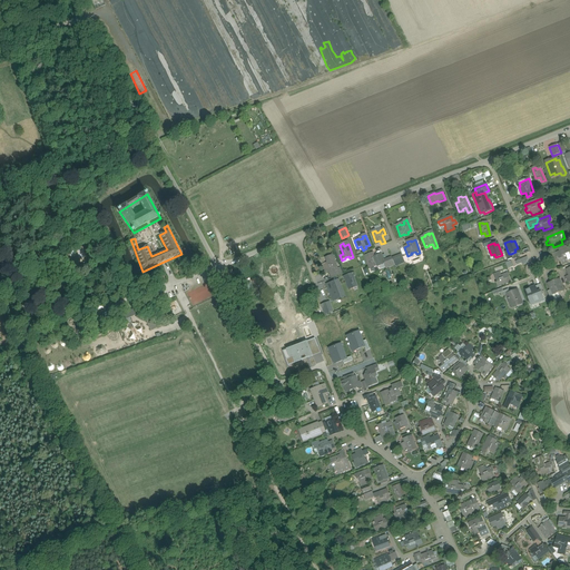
[(560,252),(553,254),(556,258),(552,259),(554,263),(560,261),(562,264),(567,263),(567,261),(569,258),(567,249),(560,252)]
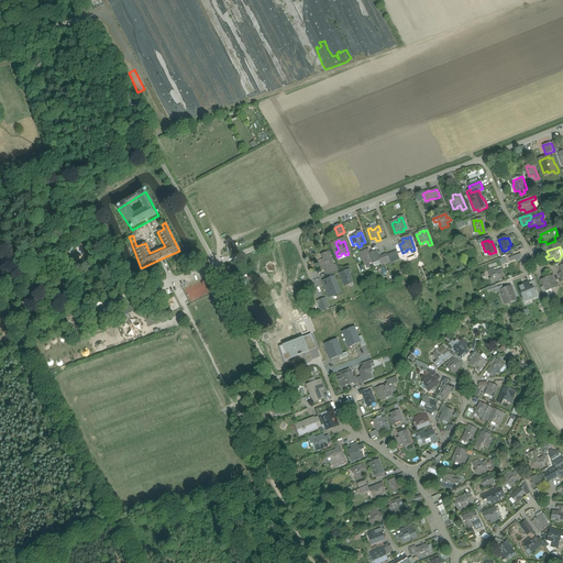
[(376,252),(370,254),(368,250),(361,253),(365,266),(373,263),(373,264),(379,261),(378,257),(379,257),(376,252)]
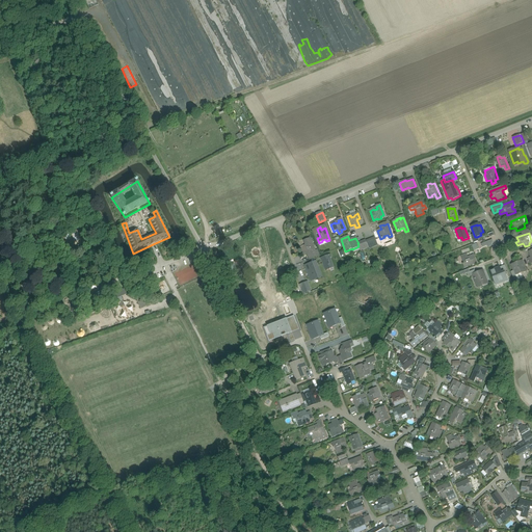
[(375,238),(366,241),(369,248),(377,245),(375,238)]
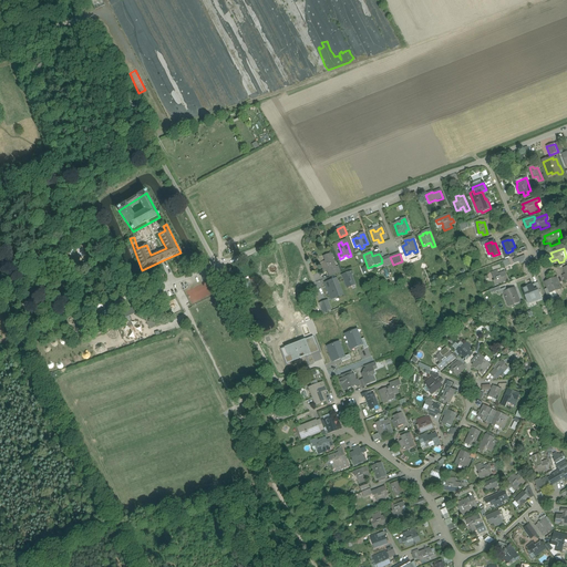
[(336,268),(330,255),(327,256),(329,263),(326,264),(325,263),(321,264),(325,271),(328,270),(329,274),(336,271),(334,269),(336,268)]
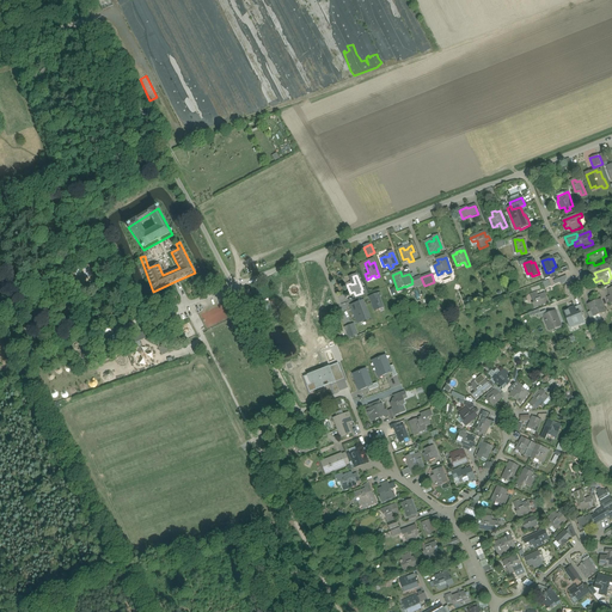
[(545,294),(538,297),(537,293),(531,295),(532,299),(533,299),(536,303),(533,304),(534,307),(545,304),(544,299),(546,298),(545,294)]
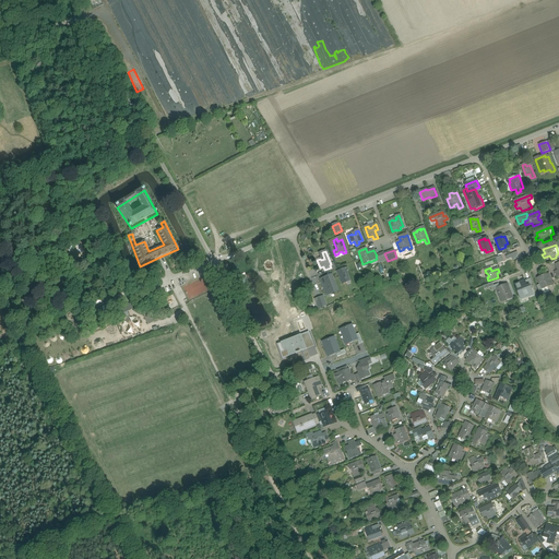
[(343,273),(339,274),(343,284),(346,283),(345,281),(349,278),(345,269),(342,271),(343,273)]
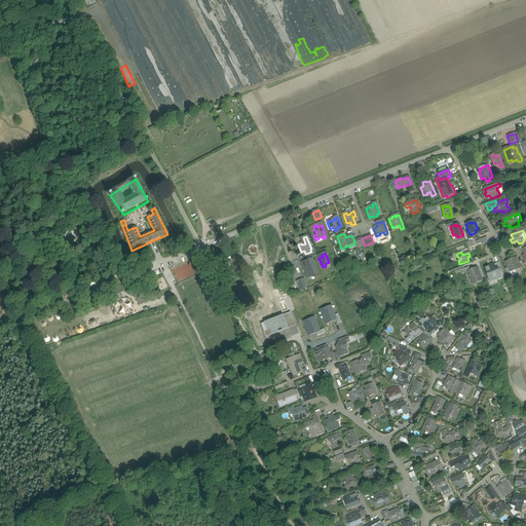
[(312,258),(302,263),(308,278),(320,274),(312,258)]
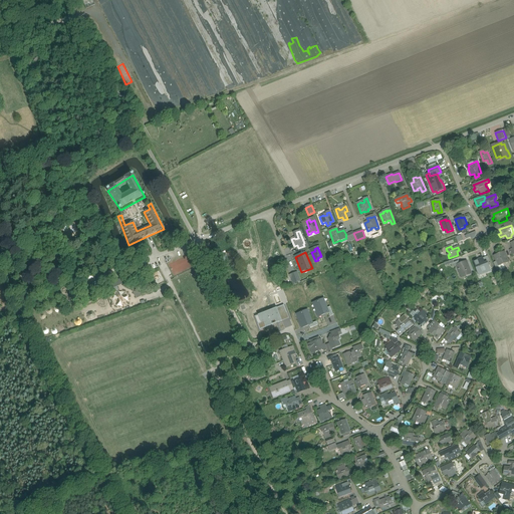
[(504,252),(494,256),(498,266),(508,262),(504,252)]
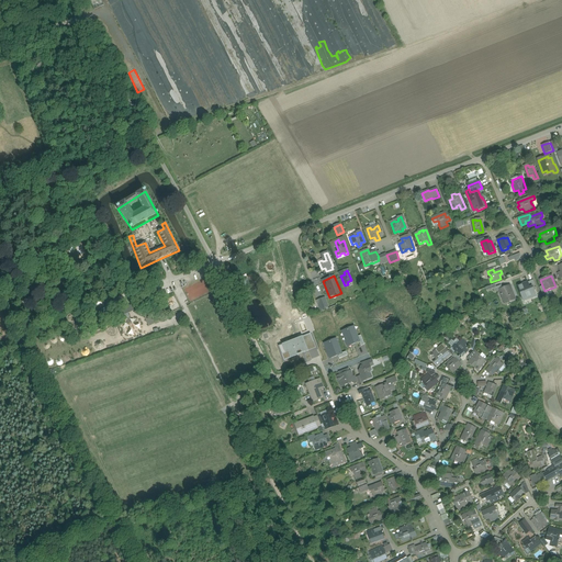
[(519,287),(525,301),(536,296),(530,282),(519,287)]
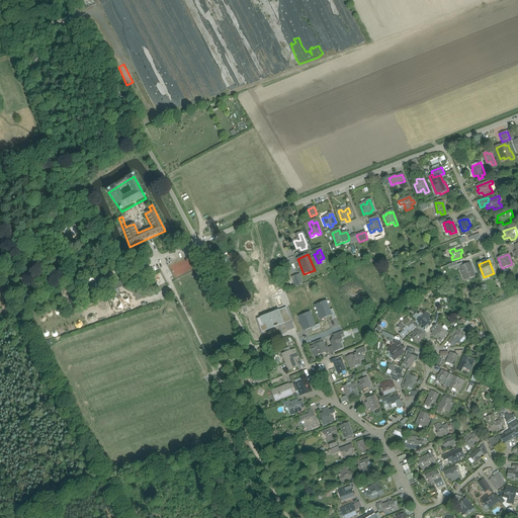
[(463,266),(459,267),(460,267),(463,275),(467,274),(469,278),(475,276),(469,263),(463,266)]
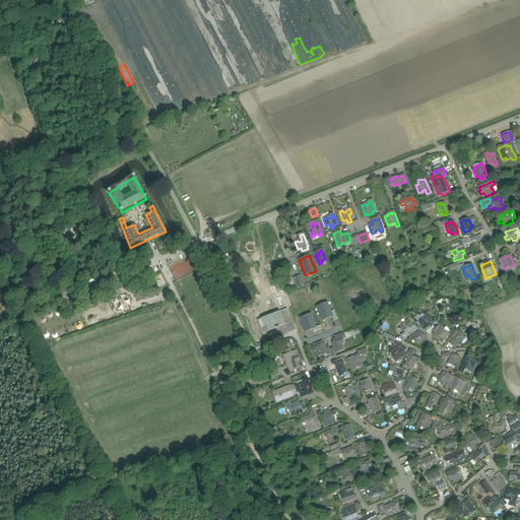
[(305,285),(301,275),(295,278),(298,287),(305,285)]
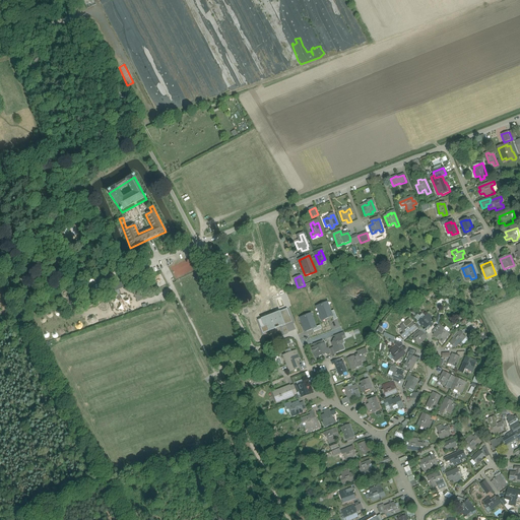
[(126,294),(117,300),(119,303),(115,305),(119,311),(124,308),(125,310),(132,305),(126,294)]
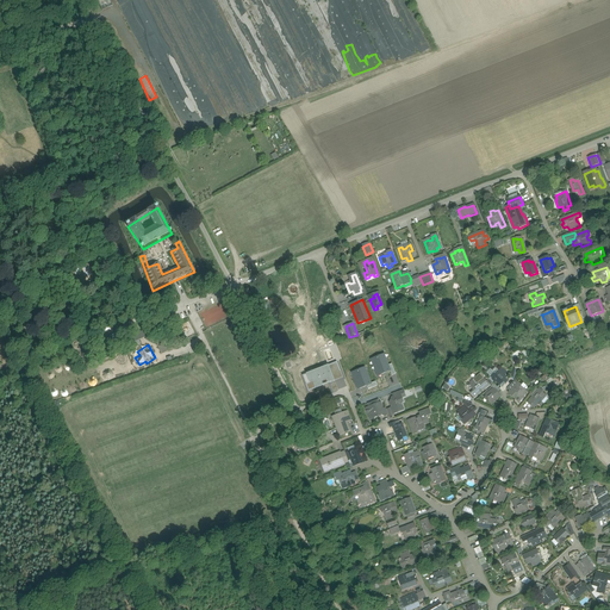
[(385,355),(371,360),(377,377),(390,372),(385,355)]
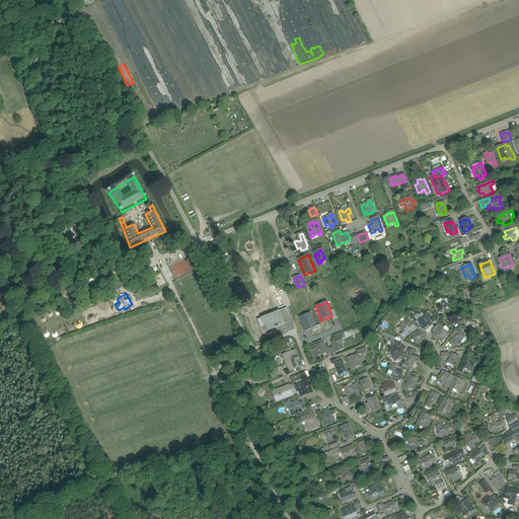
[(288,310),(257,320),(263,334),(292,323),(288,310)]
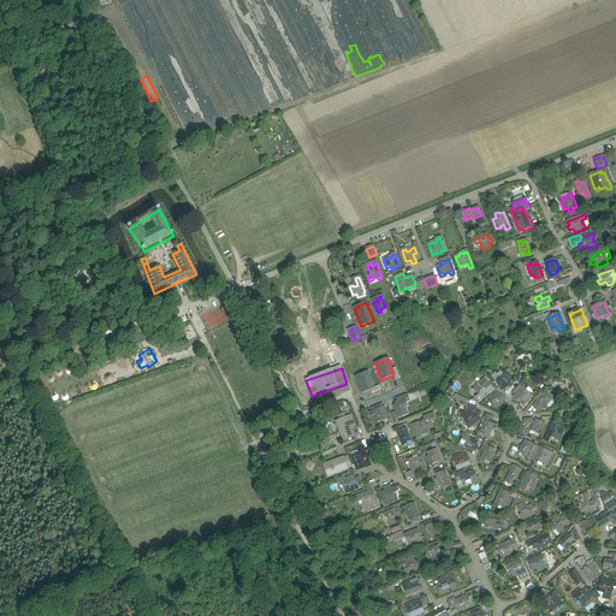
[(368,372),(355,377),(362,395),(375,389),(368,372)]
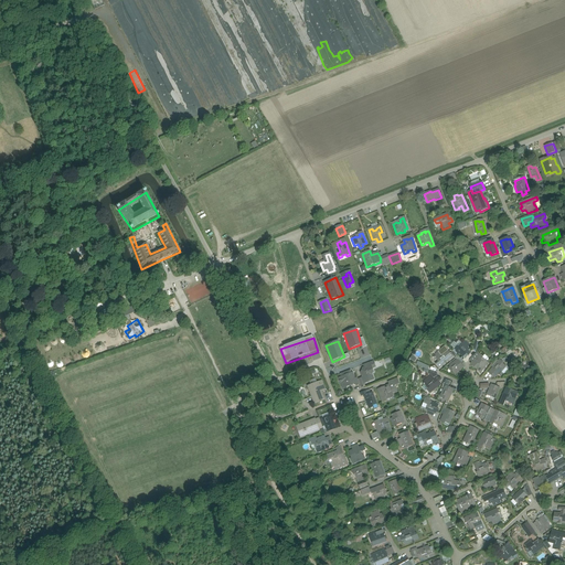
[(464,345),(460,349),(458,347),(456,350),(464,358),(466,354),(468,356),(471,353),(466,349),(469,345),(465,342),(462,344),(464,345)]
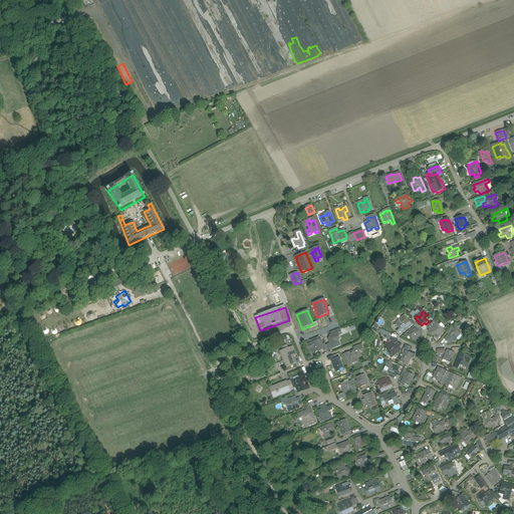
[(405,317),(396,324),(398,327),(399,326),(401,329),(398,332),(400,335),(412,325),(407,319),(406,320),(406,319),(405,317)]
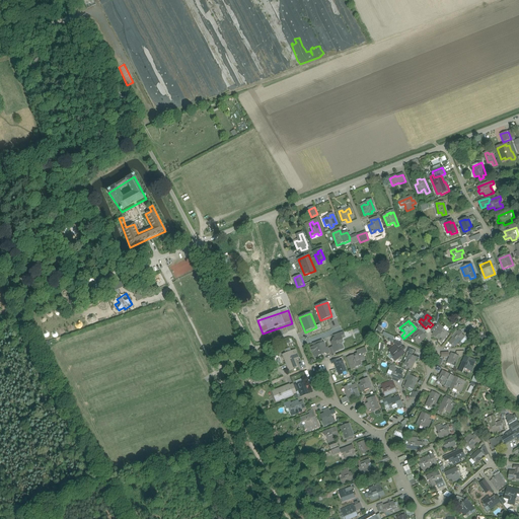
[(438,323),(432,330),(434,334),(441,325),(438,323)]
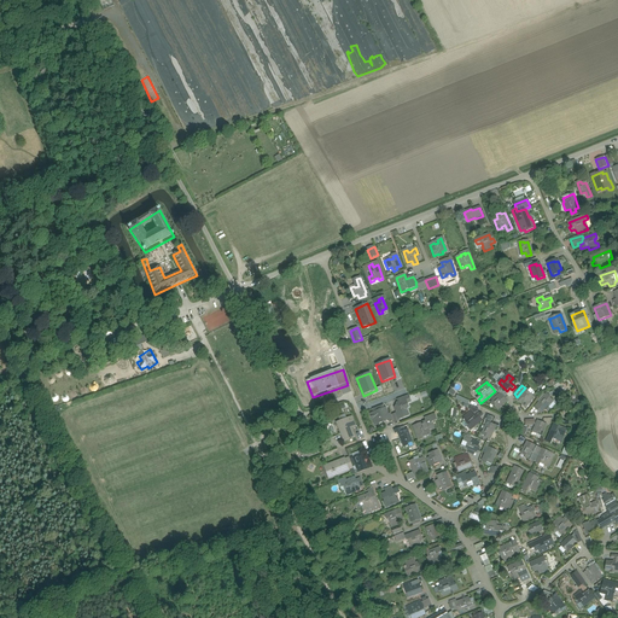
[(529,391),(525,388),(517,397),(516,398),(517,400),(519,400),(519,401),(519,402),(525,408),(534,397),(528,391),(529,391)]
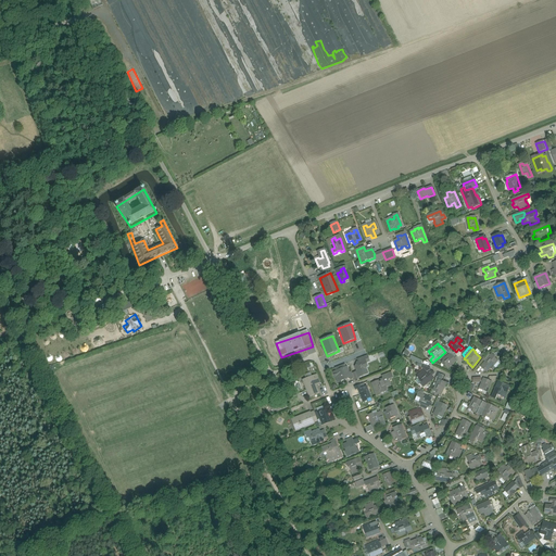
[(453,358),(456,356),(451,351),(449,354),(451,356),(443,363),(447,368),(456,362),(453,358)]
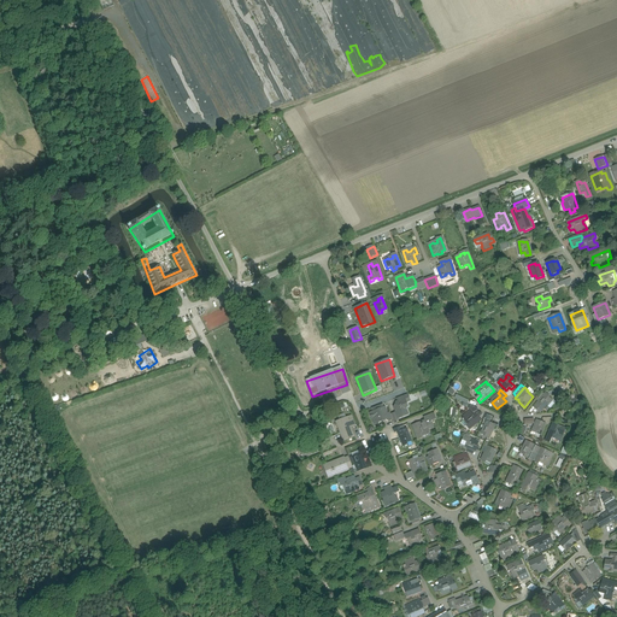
[(457,394),(456,399),(468,405),(470,400),(457,394)]
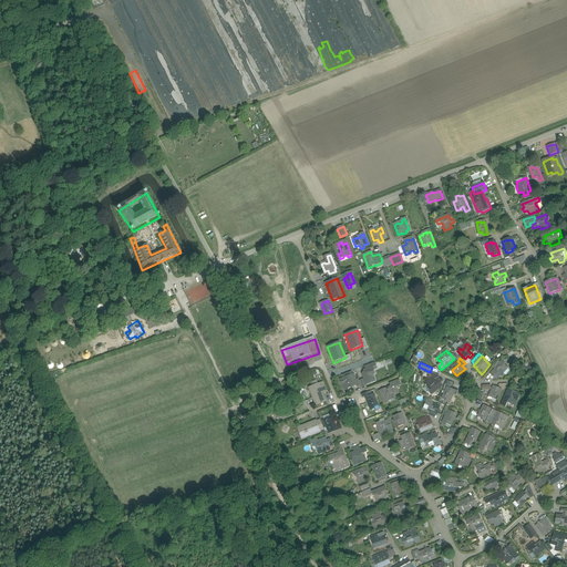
[(498,366),(491,374),(494,377),(494,375),(496,378),(497,377),(498,378),(500,375),(502,378),(505,374),(503,372),(507,368),(504,364),(505,364),(502,362),(501,362),(498,366)]
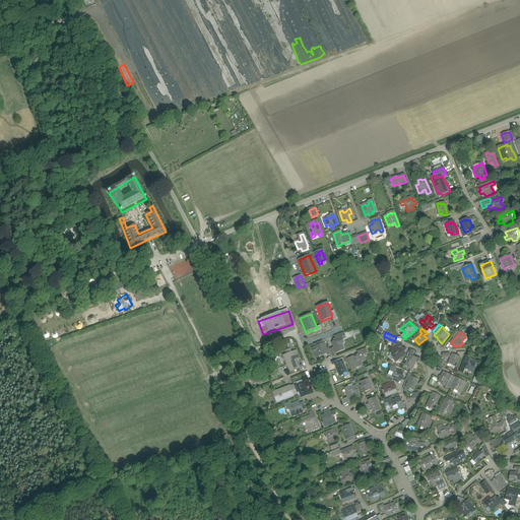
[(343,333),(335,336),(336,339),(334,340),(334,341),(333,343),(332,343),(336,352),(344,349),(342,344),(342,343),(343,343),(342,339),(345,338),(343,333)]
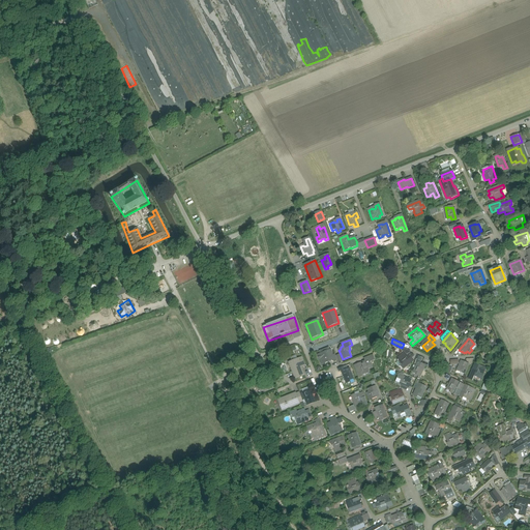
[(321,354),(318,355),(320,360),(322,360),(324,363),(333,360),(334,360),(332,356),(330,351),(329,351),(321,354)]
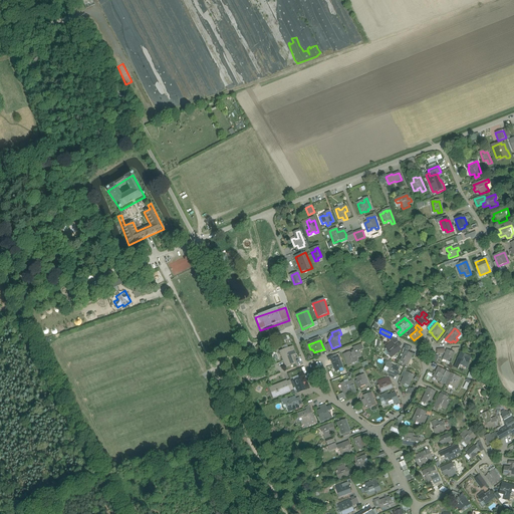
[(398,343),(396,345),(393,341),(389,344),(390,345),(389,346),(388,346),(387,346),(387,347),(386,348),(387,349),(386,350),(387,350),(384,352),(384,353),(388,356),(389,354),(392,357),(401,350),(399,347),(402,345),(398,343)]
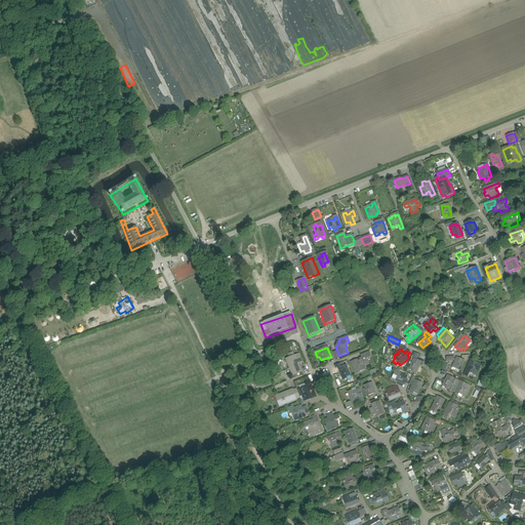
[(299,355),(286,360),(292,374),(301,371),(298,364),(303,362),(299,355)]
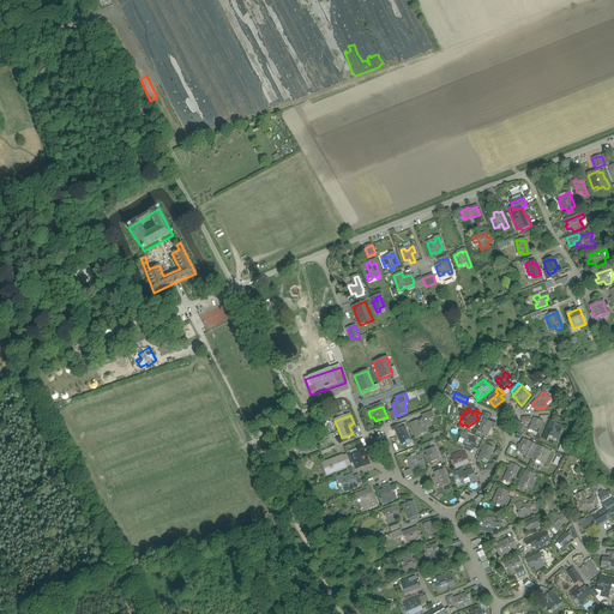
[(423,420),(420,421),(422,427),(426,426),(427,428),(432,426),(429,420),(434,417),(433,415),(423,420)]
